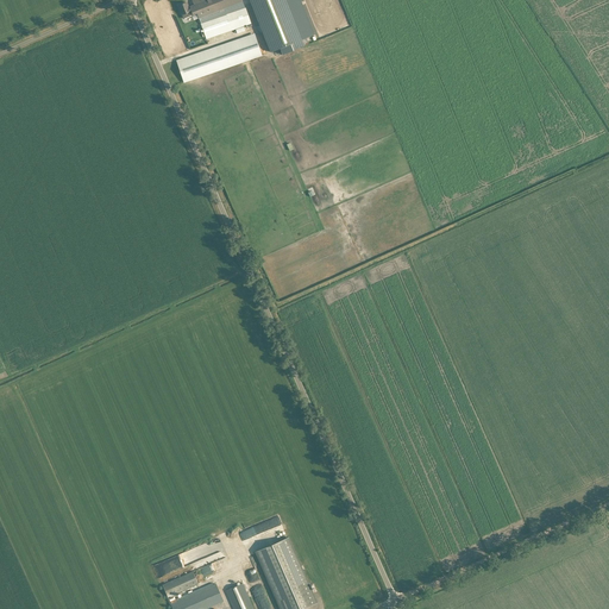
[(187,2),(179,6),(182,14),(184,19),(192,16),(192,17),(198,14),(200,19),(201,23),(207,37),(226,31),(226,32),(250,24),(248,17),(240,0),(192,0),(194,5),(189,7),(187,2)]
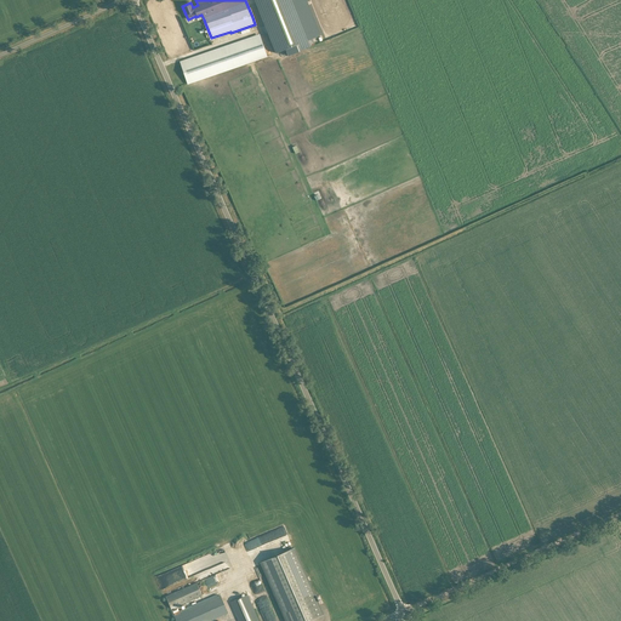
[(285,50),(288,56),(311,46),(291,0),(255,0),(277,53),(285,50)]
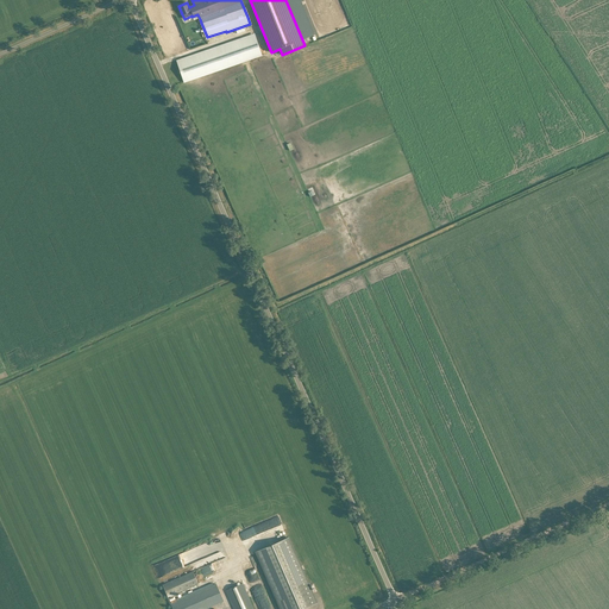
[(177,61),(184,82),(225,68),(263,55),(256,35),(218,48),(177,61)]
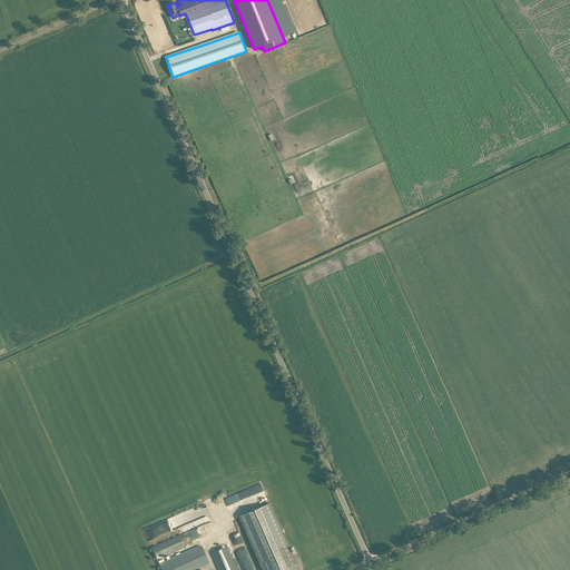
[(283,569),(296,564),(269,503),(241,517),(263,569),(283,569)]
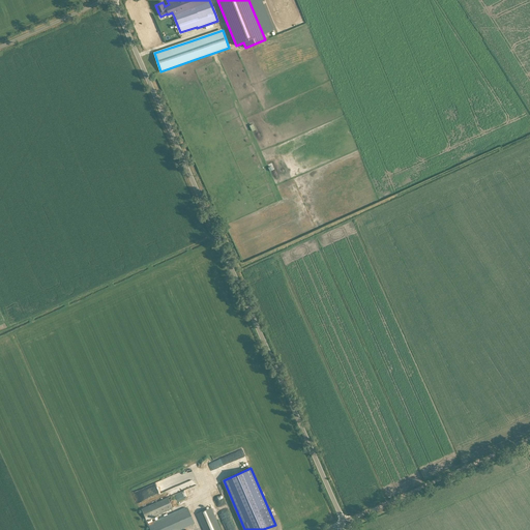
[(174,494),(177,503),(200,495),(196,484),(194,486),(192,480),(170,488),(172,494),(174,494)]
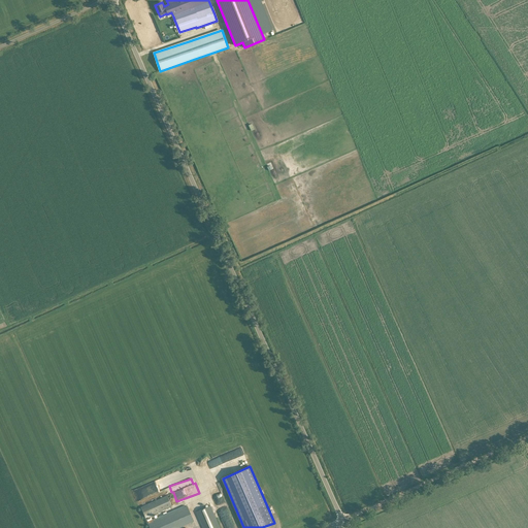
[(212,482),(206,484),(215,502),(220,500),(218,496),(219,496),(212,482)]
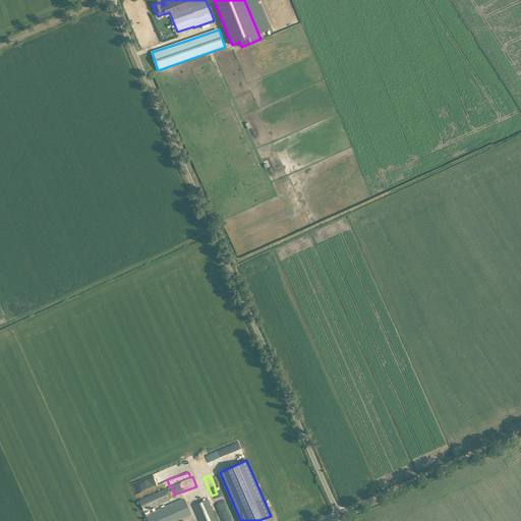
[(130,484),(134,495),(143,491),(138,480),(130,484)]
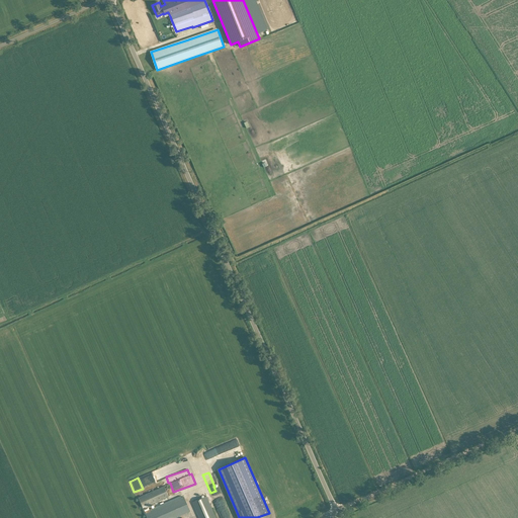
[(139,497),(144,508),(169,497),(164,486),(139,497)]
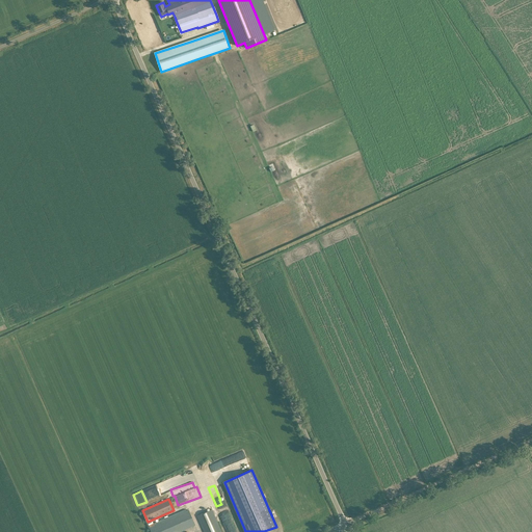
[(154,525),(152,521),(148,523),(150,527),(149,527),(151,531),(180,531),(195,525),(189,509),(154,525)]
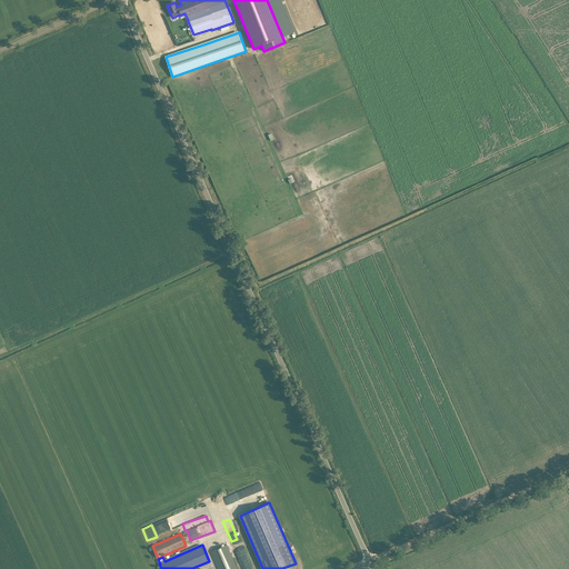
[(211,551),(219,568),(237,568),(227,545),(211,551)]
